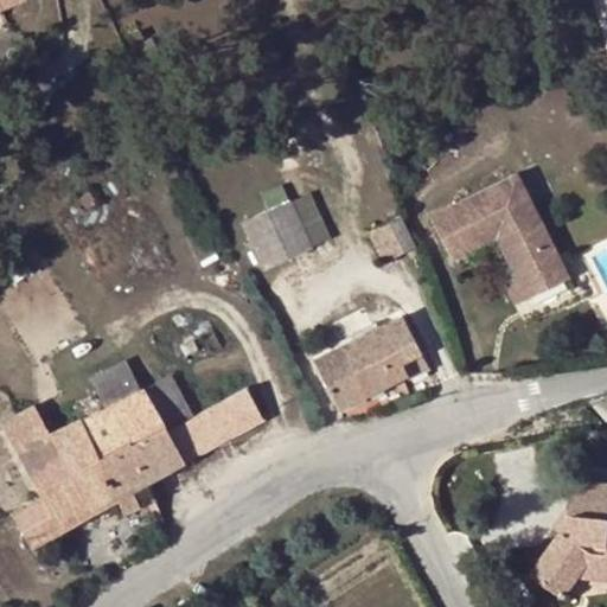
[(112,78),(100,62),(89,70),(101,87),(112,78)]
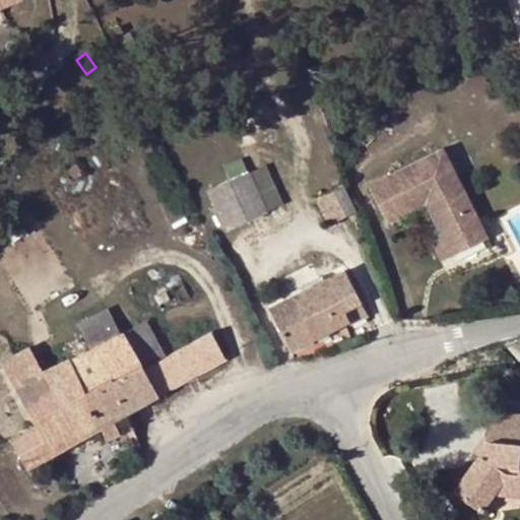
[(251,123),(213,140),(232,180),(251,171),(269,163),(251,123)]
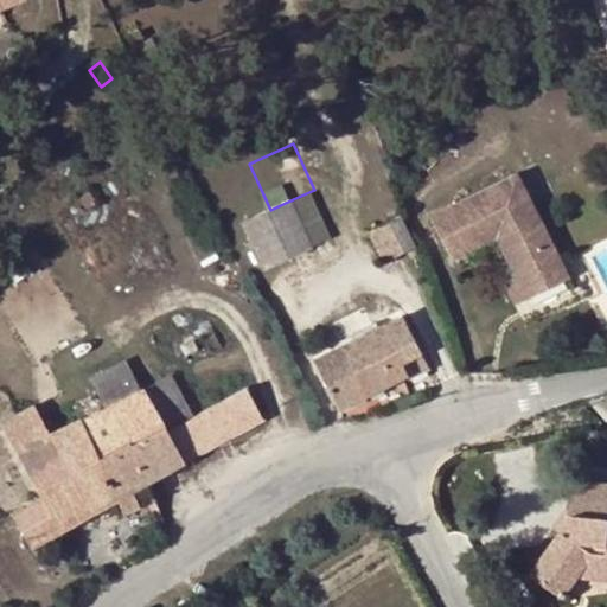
[(573,275),(524,184),(439,230),(448,249),(491,225),(519,276),(506,282),(518,304),(573,275)]
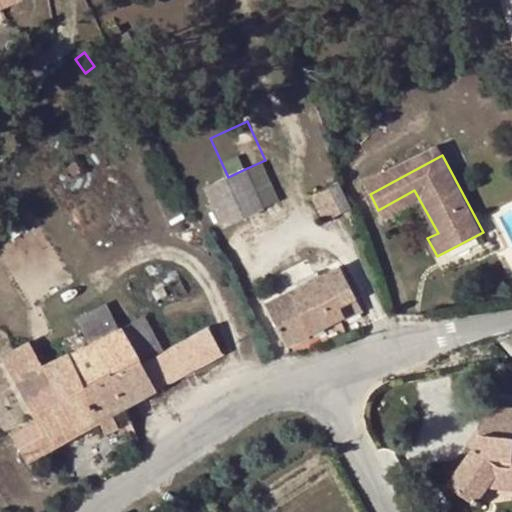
[(283,201),(265,160),(247,168),(265,209),(283,201)]
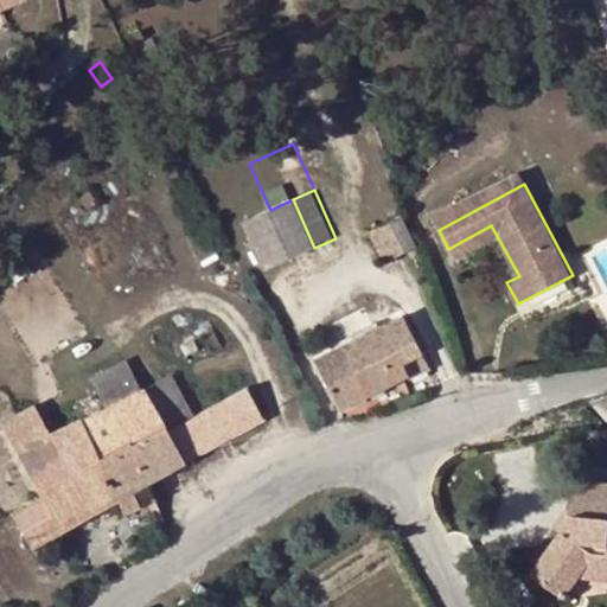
[(100,204),(90,192),(82,200),(90,211),(100,204)]
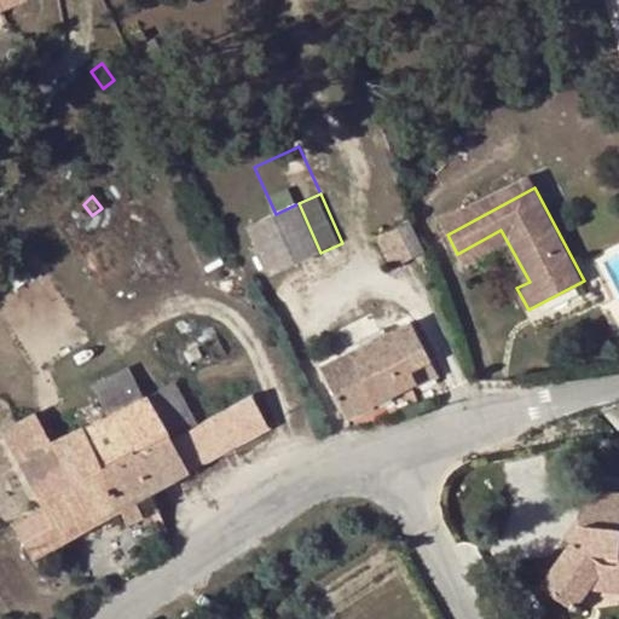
[(299,203),(276,214),(249,226),(272,275),(320,253),(299,203)]
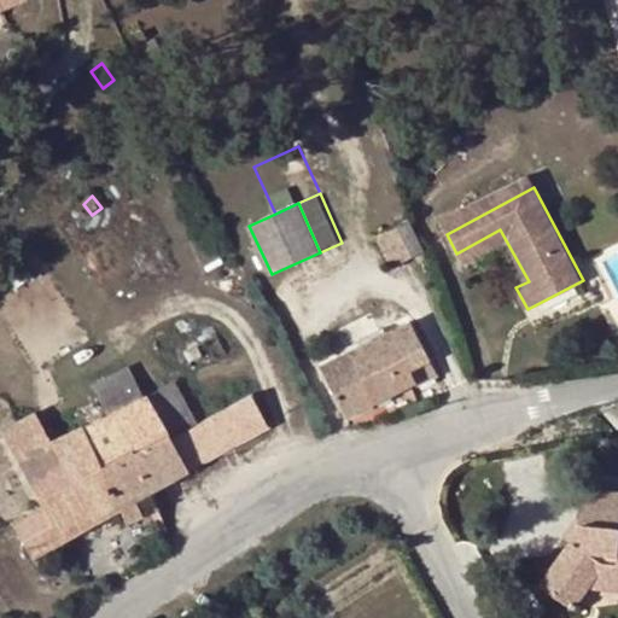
[(409,220),(375,237),(392,268),(424,251),(409,220)]
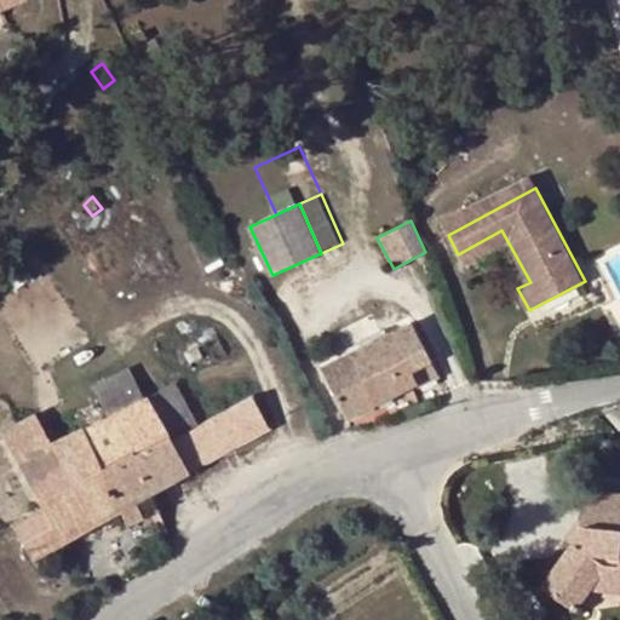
[(390,333),(361,348),(322,367),(349,417),(418,382),(420,386),(441,375),(413,321),(390,333)]
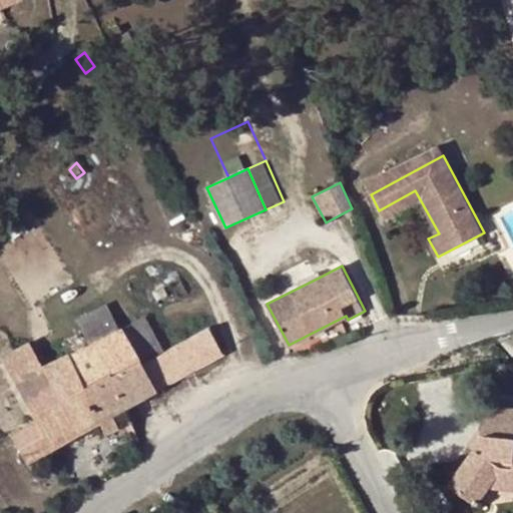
[(296,283),(299,288),(323,276),(320,270),(296,283)]
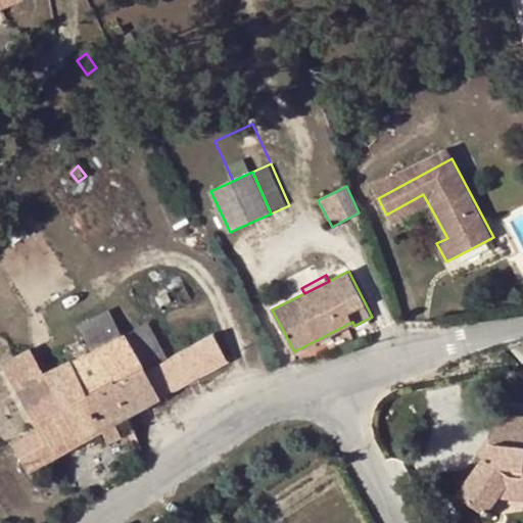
[(172,302),(167,292),(154,298),(160,308),(172,302)]
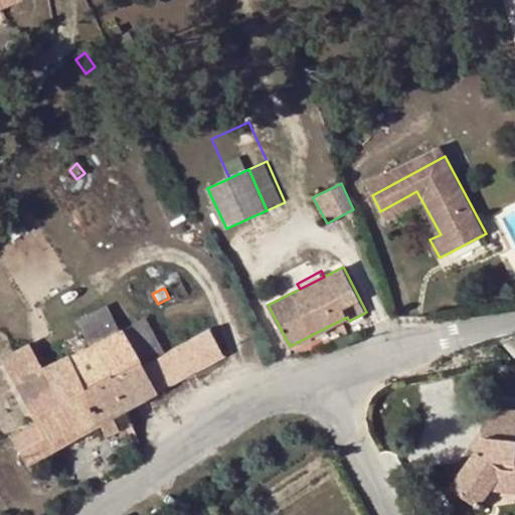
[(91,345),(121,328),(107,304),(77,321),(91,345)]
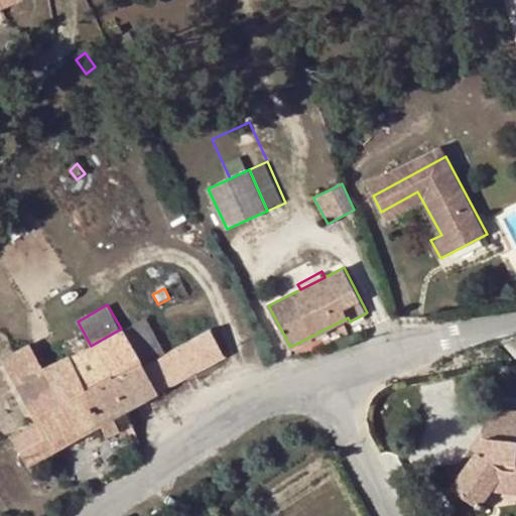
[(144,367),(167,354),(147,317),(124,331),(144,367)]
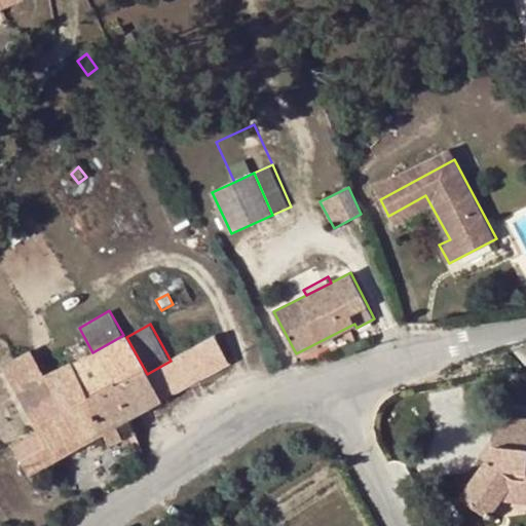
[(215,336),(171,361),(147,374),(126,337),(125,334),(123,335),(92,352),(72,364),(71,361),(45,376),(32,351),(2,368),(39,434),(14,447),(30,474),(104,433),(128,419),(229,364),(215,336)]
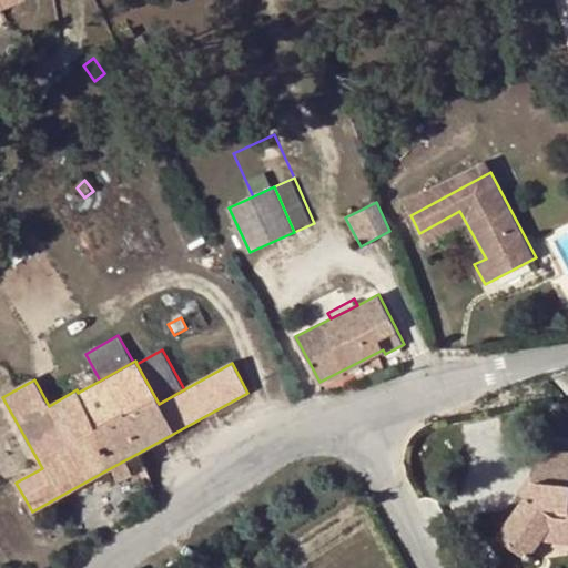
[(567,392),(567,364),(553,376),(567,393),(567,392)]
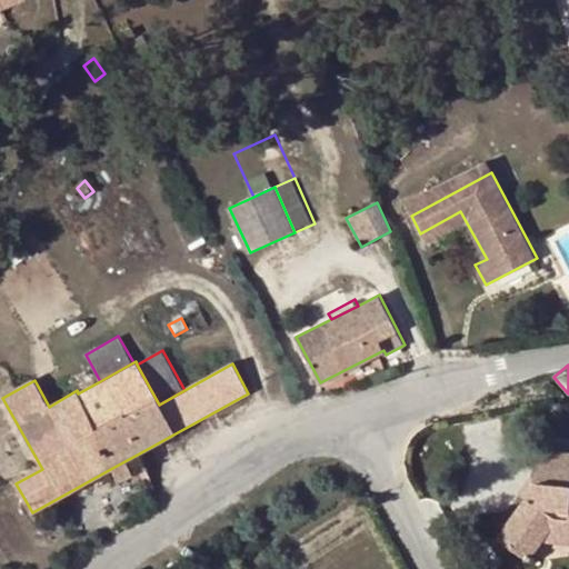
[(568,452),(562,452),(540,451),(535,450),(532,479),(536,480),(525,498),(498,538),(531,560),(543,540),(555,523),(568,525),(567,529),(568,528),(568,452)]
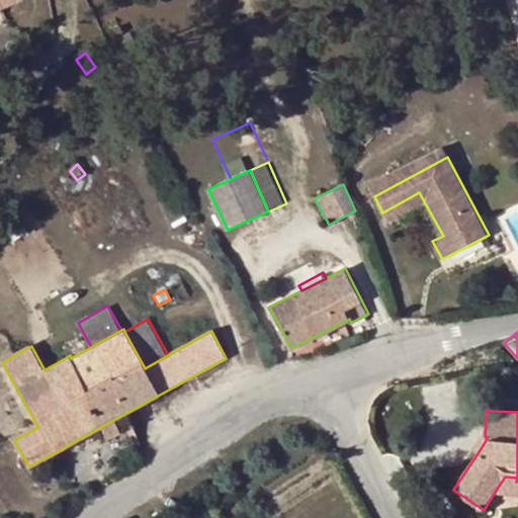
[(135,425),(126,413),(102,426),(109,440),(135,425)]
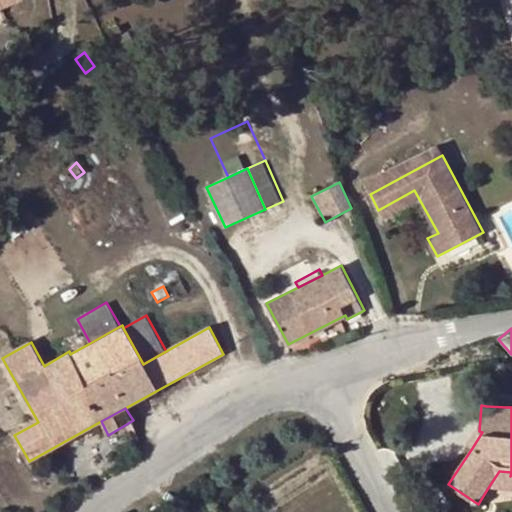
[(482,432),(479,431),(467,445),(472,448),(482,432)]
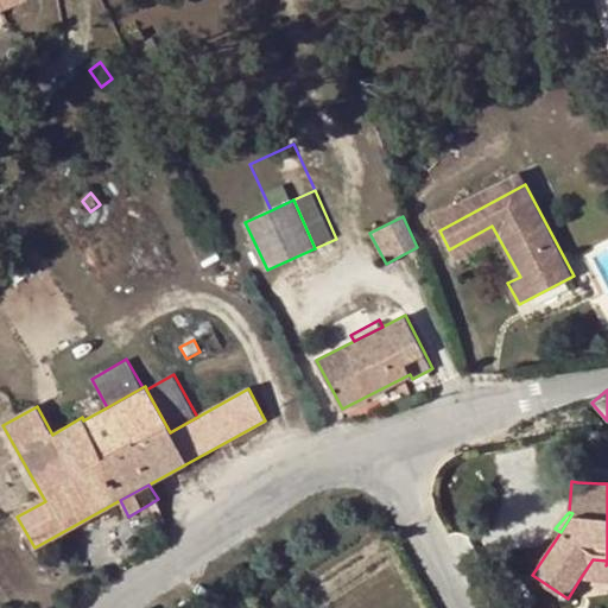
[(581,577),(607,580),(607,564),(606,565),(607,561),(593,559),(581,577)]
